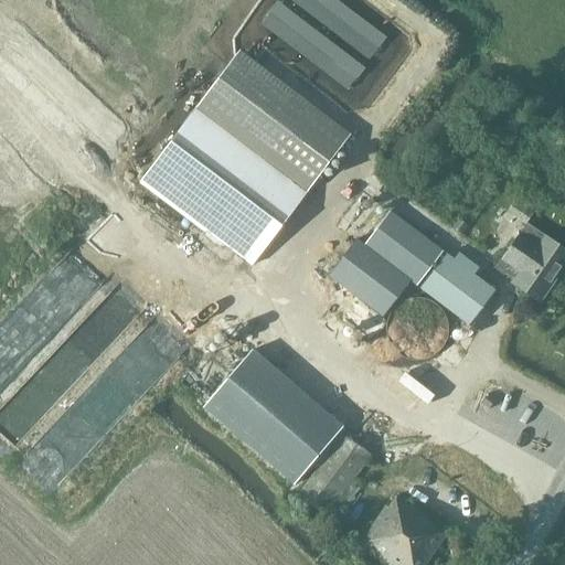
[(253,265),(309,191),(347,141),(235,57),(198,107),(169,146),(142,181),(243,257),(253,265)]
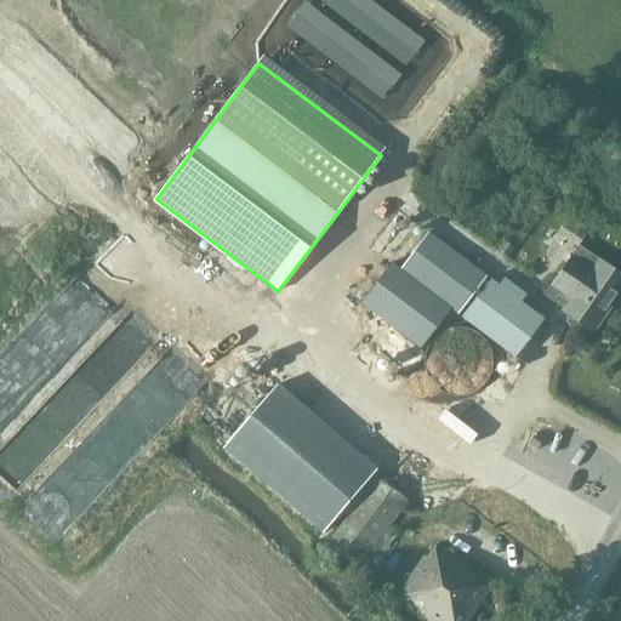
[(457,312),(486,275),(428,231),(400,268),(392,262),(362,302),(421,347),(451,307),(457,312)]
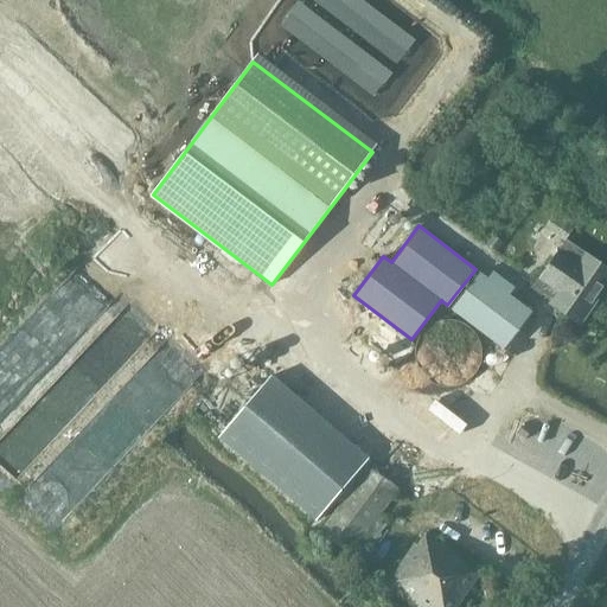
[(577,326),(606,282),(606,269),(566,241),(535,286),(554,299),(549,305),(577,326)]
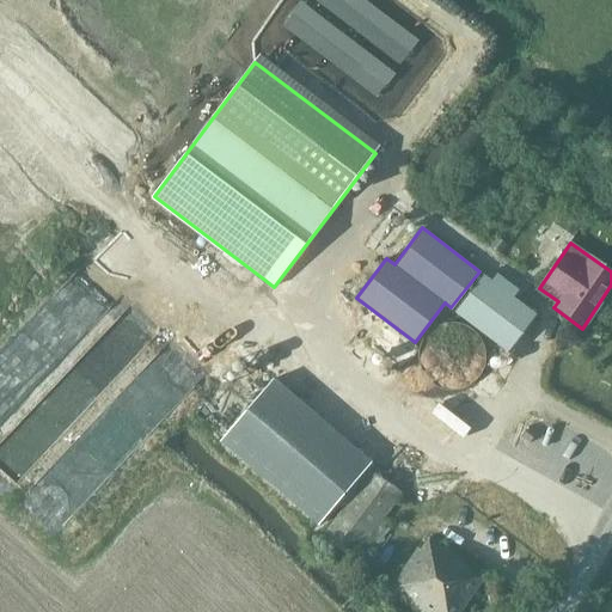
[(508,352),(536,314),(483,275),(456,311),(508,352)]
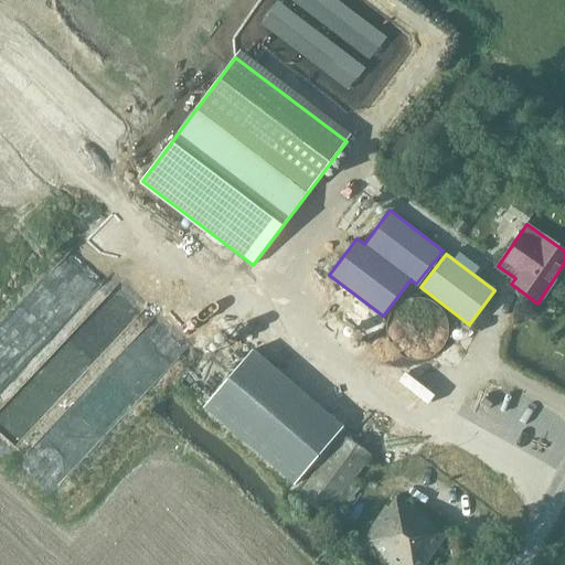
[(368,334),(376,318),(338,296),(328,312),(368,334)]
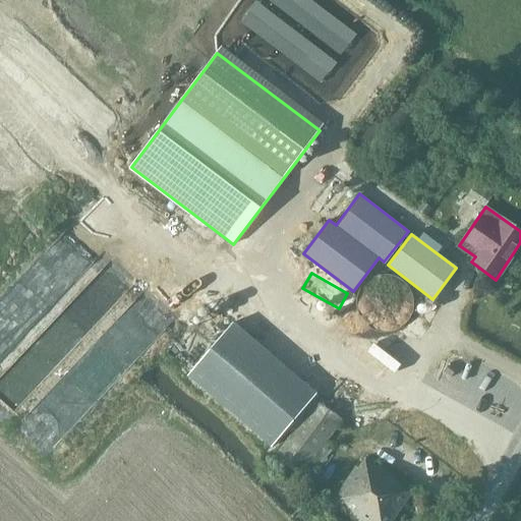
[(198,365),(290,432),(333,378),(239,312),(198,365)]
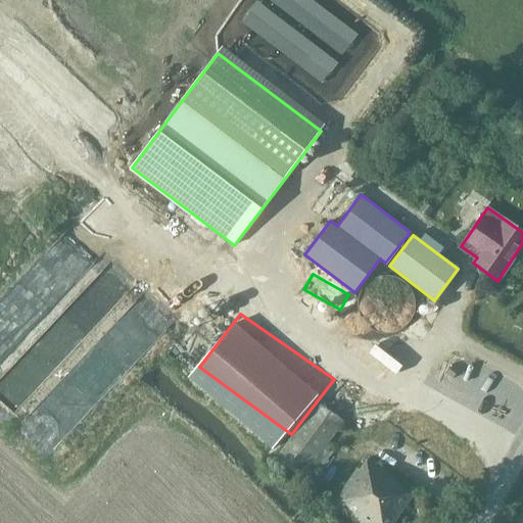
[(476,363),(429,403),(461,438),(507,398),(476,363)]
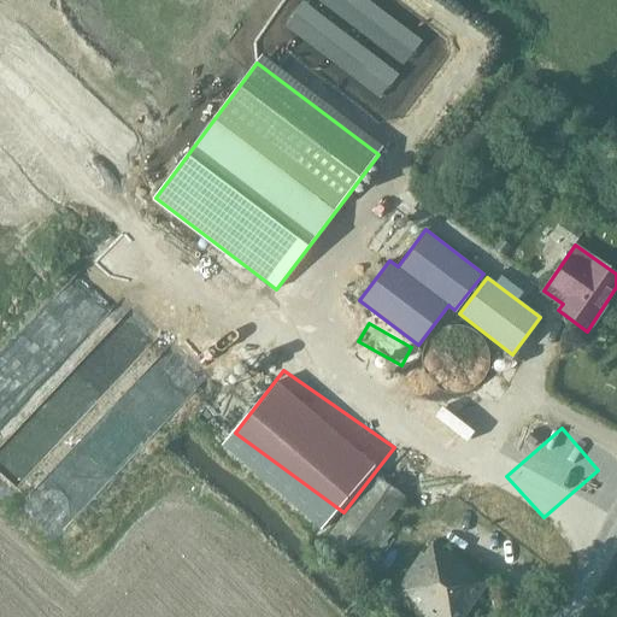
[(387,524),(406,498),(375,474),(345,513),(324,540),(363,569),(381,544),(383,545),(395,530),(387,524)]
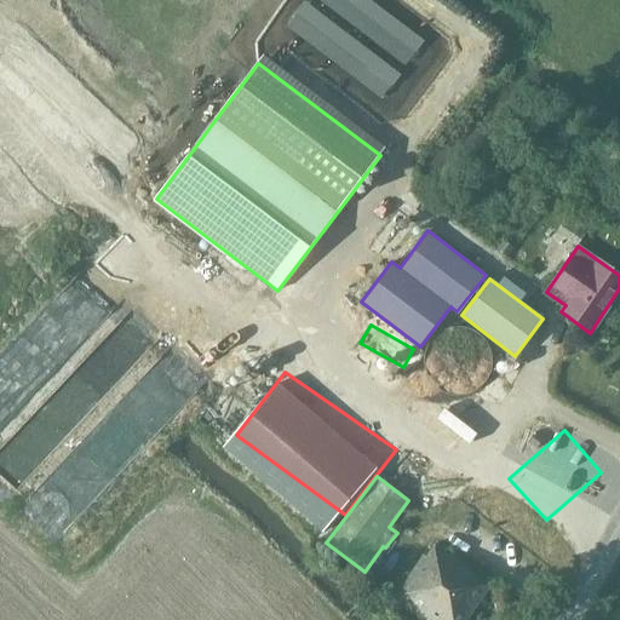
[(417,619),(465,619),(489,585),(434,547),(424,562),(420,558),(391,602),(417,619)]
